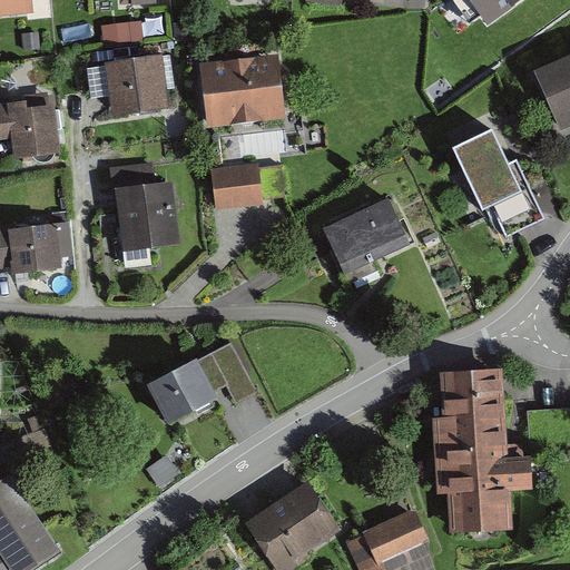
[(29,0),(0,0),(0,13),(30,12),(29,0)]
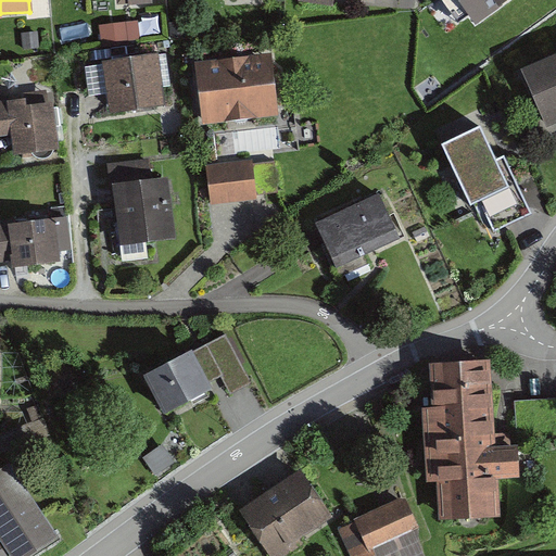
[(462,0),(477,21),(504,0),(462,0)]
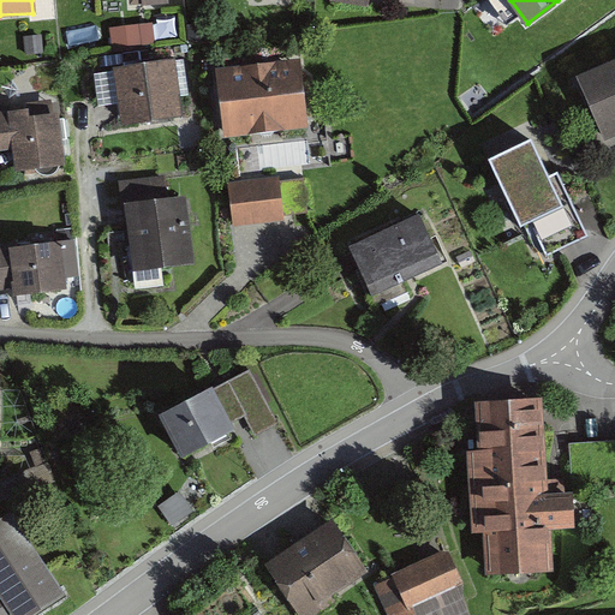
[(614,136),(614,61),(575,79),(603,142),(614,136)]
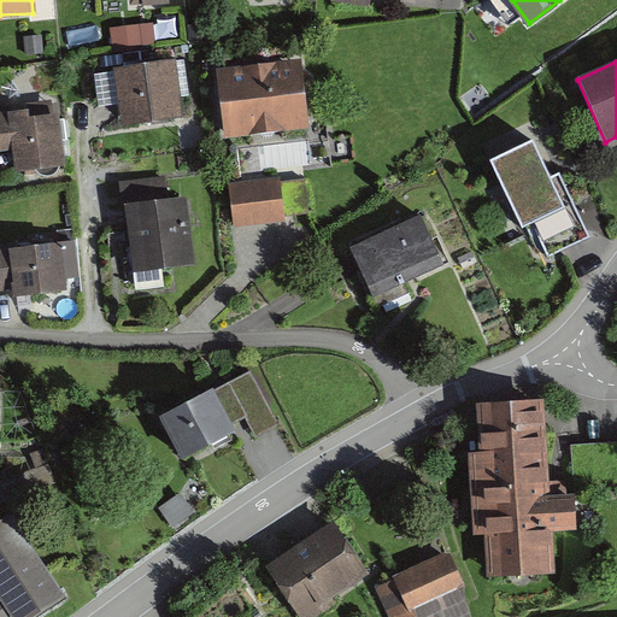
[(180,63),(100,74),(109,136),(187,127),(180,63)]
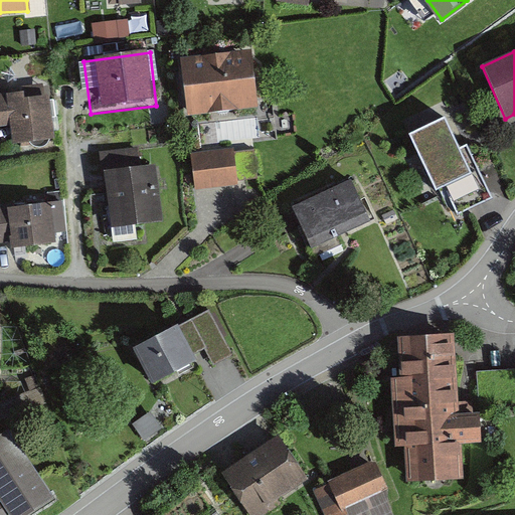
[(250,53),(181,61),(187,117),(256,109),(250,53)]
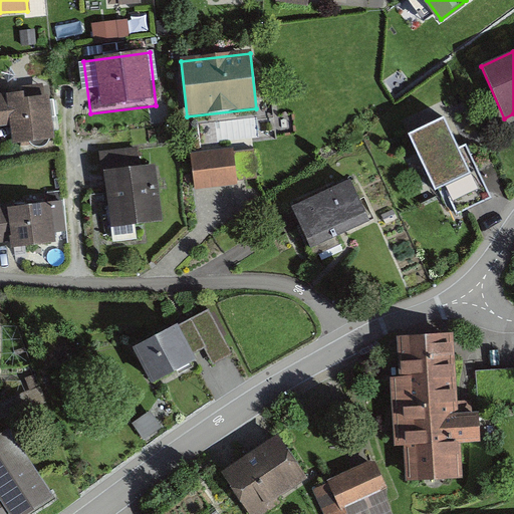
[(22,93),(0,94),(0,126),(8,125),(10,150),(50,146),(46,97),(23,99),(22,93)]
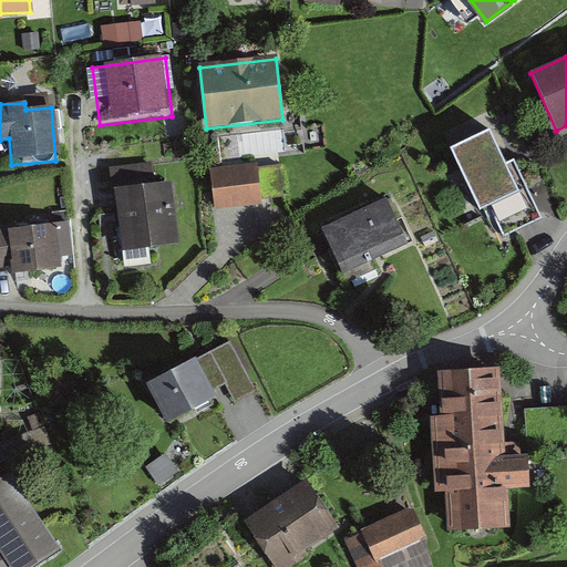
[(491,130),(451,148),(481,212),(490,207),(504,238),(518,230),(505,202),(521,192),(491,130)]
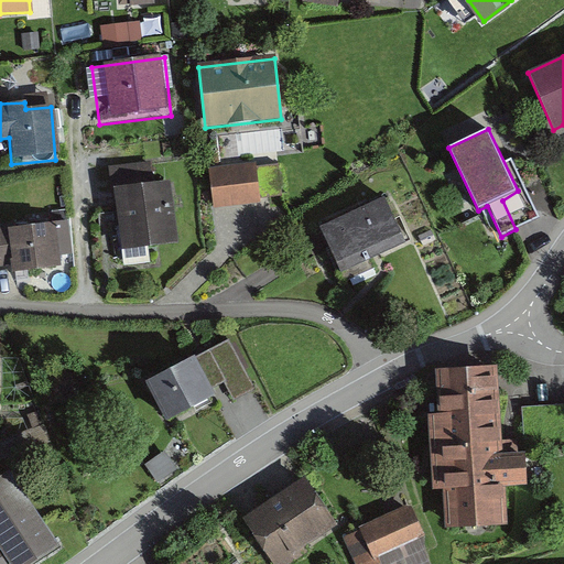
[(150,164),(111,170),(125,266),(150,262),(148,245),(173,241),(165,183),(153,184),(150,164)]
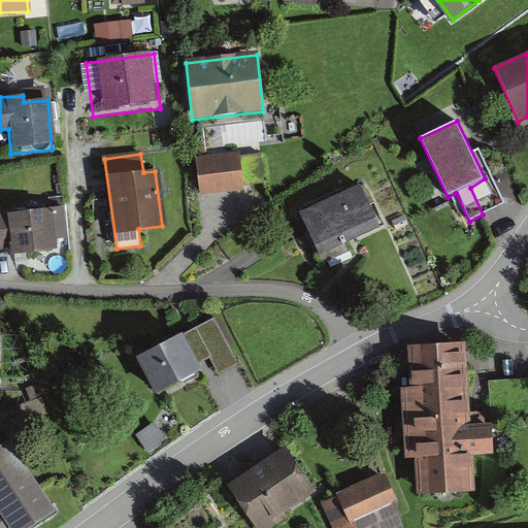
[(261,155),(199,162),(203,192),(264,185),(261,155)]
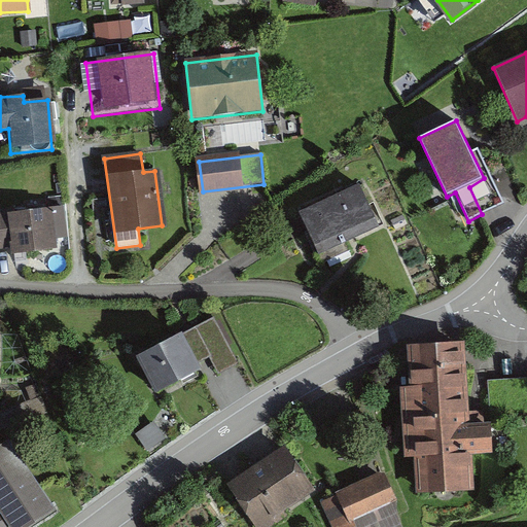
[(359,187),(301,214),(320,256),(379,230),(359,187)]
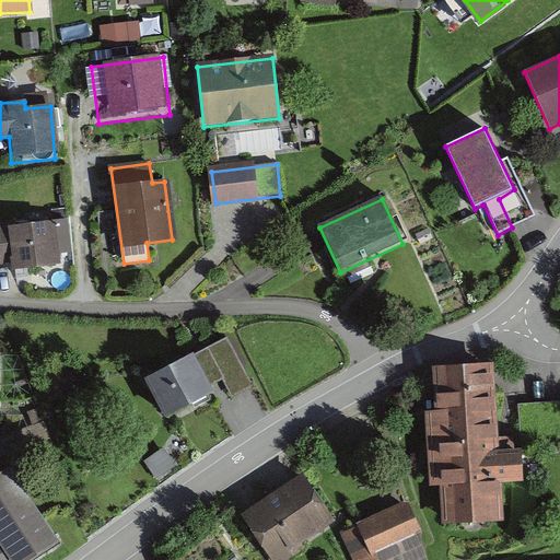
[(55,222),(0,226),(0,258),(1,267),(10,266),(11,273),(60,268),(55,222)]
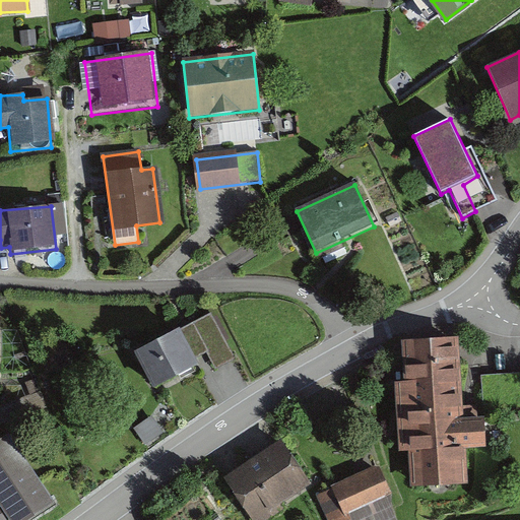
[(212,316),(132,359),(150,393),(196,369),(192,362),(204,355),(214,375),(238,363),(212,316)]
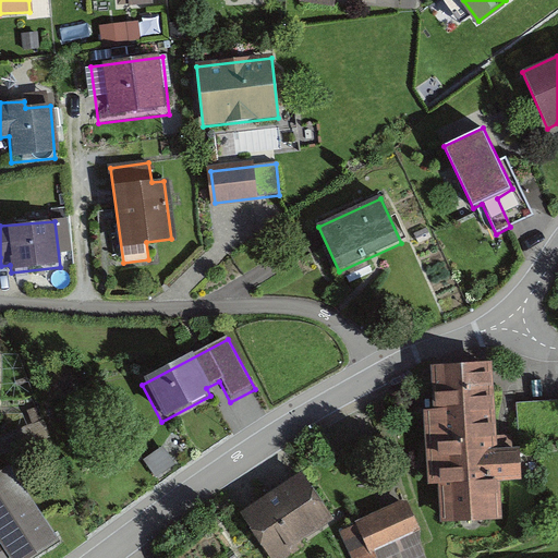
[(493,365),(429,370),(432,399),(425,400),(431,485),(438,485),(440,526),(501,522),(499,486),(520,485),(518,450),(498,451),(493,365)]
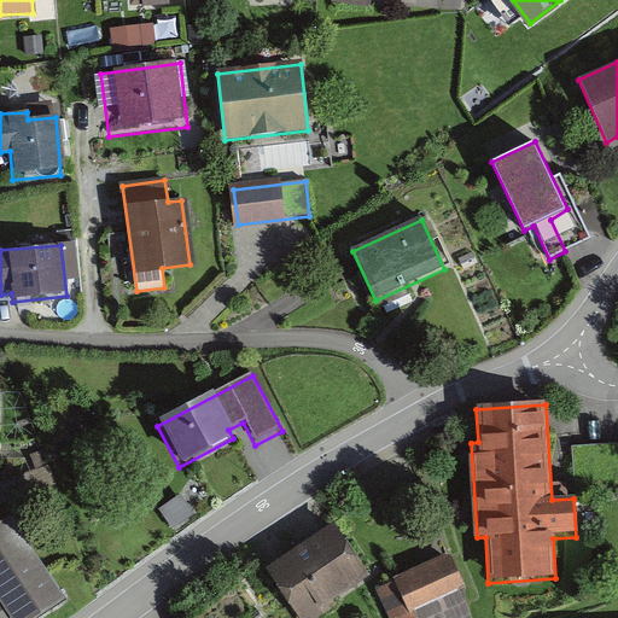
[(28,617),(59,598),(6,520),(0,524),(0,588),(0,589),(0,617),(28,617)]
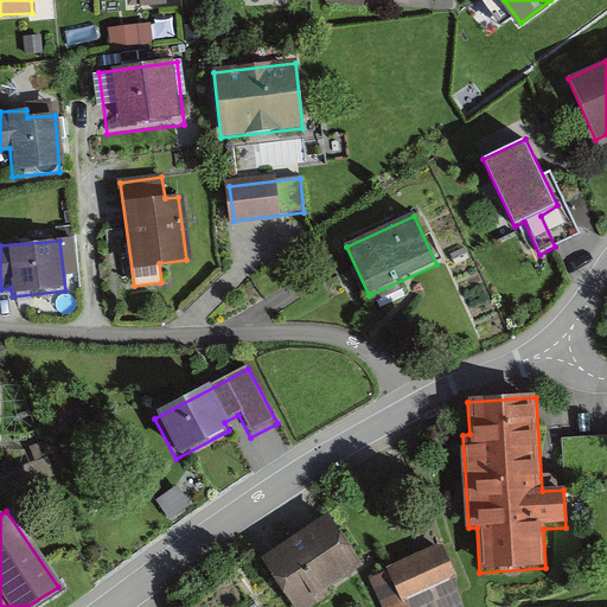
[(357,570),(325,521),(264,560),(295,606),(327,606),(332,604),(324,592),(357,570)]
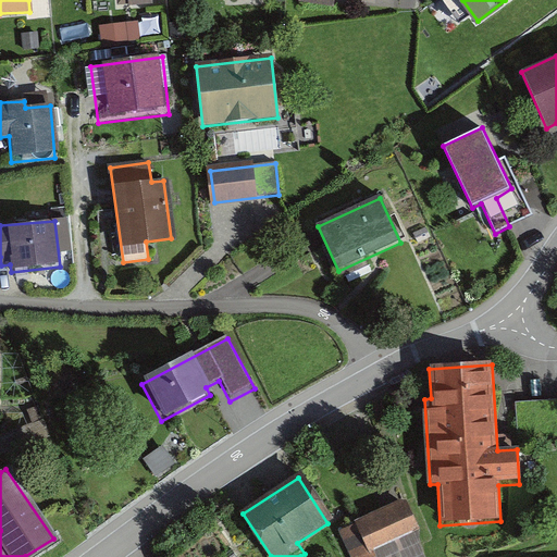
[(424,556),(403,506),(342,533),(351,556),(424,556)]
